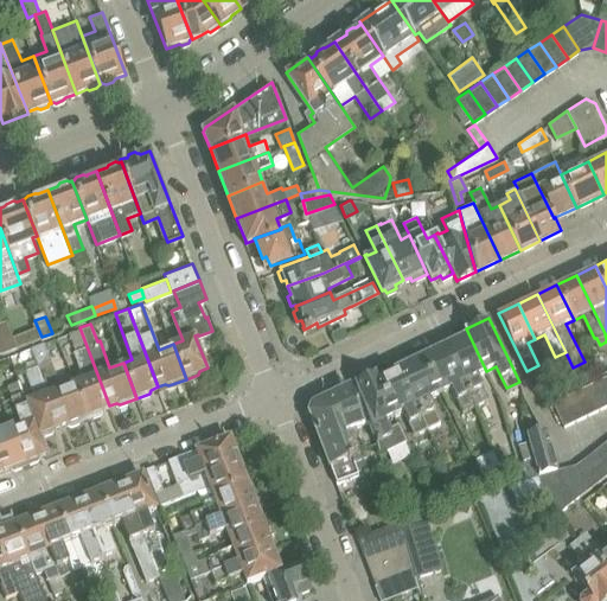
[(37,325),(26,328),(31,340),(42,337),(37,325)]
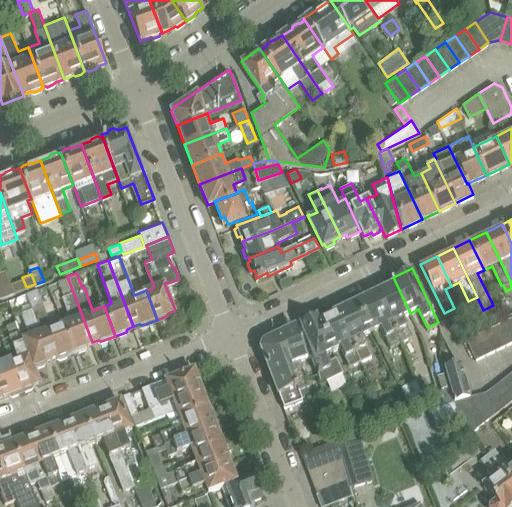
[(92,342),(73,291),(67,276),(58,279),(64,294),(61,295),(70,319),(63,321),(74,352),(85,347),(86,345),(92,342)]
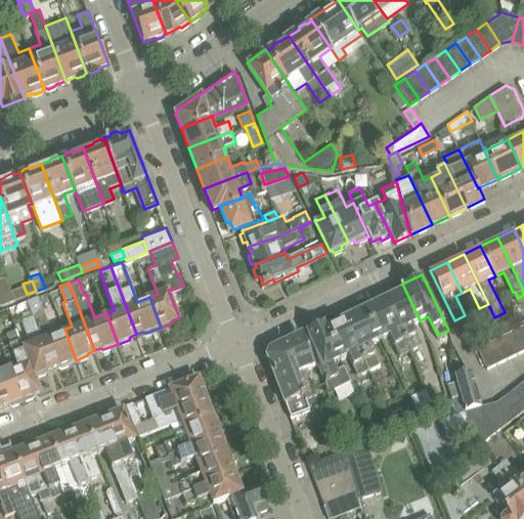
[(420,320),(402,284),(392,289),(394,293),(386,297),(410,349),(423,343),(413,323),(420,320)]
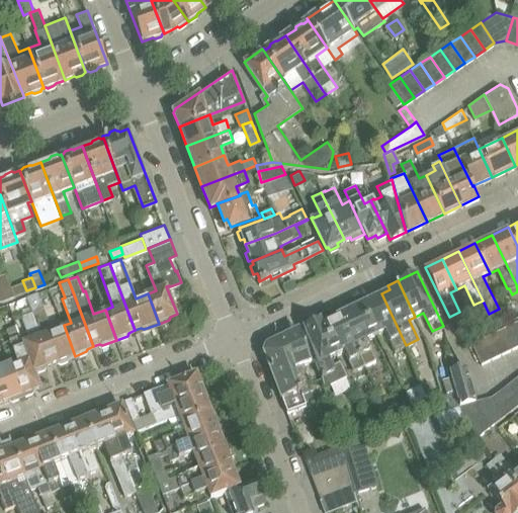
[(0,301),(14,295),(11,286),(0,290),(0,301)]
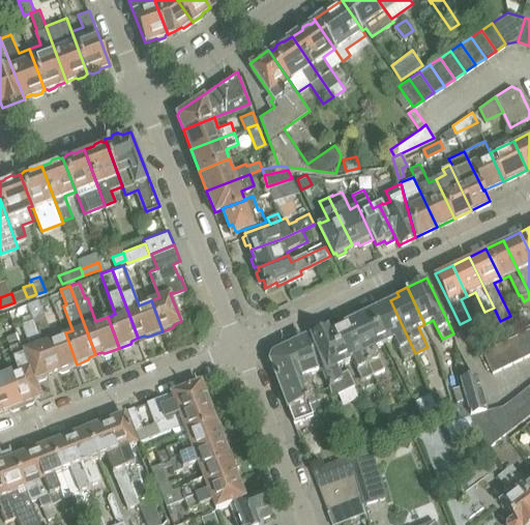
[(33,318),(54,371),(59,369),(62,370),(77,365),(65,332),(53,338),(38,298),(27,302),(31,312),(33,318)]
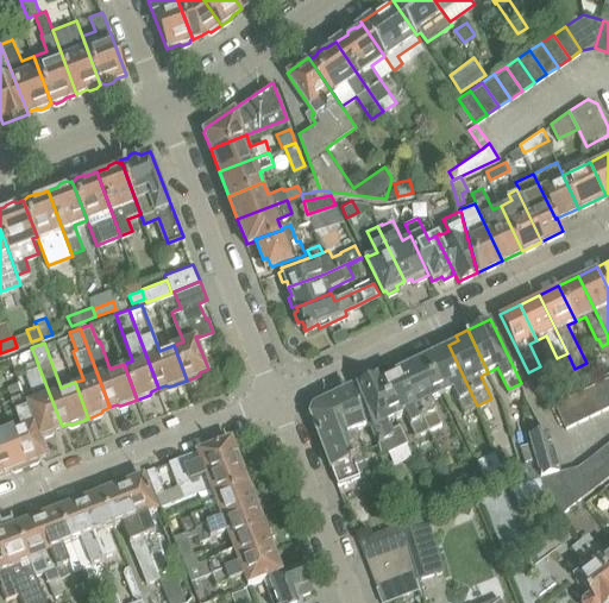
[(464,412),(477,406),(449,345),(438,350),(435,345),(426,350),(428,355),(424,357),(440,393),(441,391),(443,394),(444,394),(453,389),(464,412)]
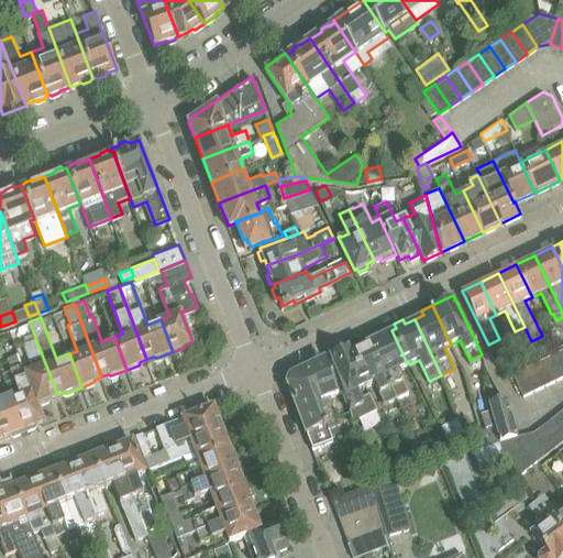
[(407,363),(392,330),(388,331),(386,328),(377,332),(378,336),(370,340),(397,396),(409,391),(398,370),(407,365),(409,364),(408,362),(407,363)]
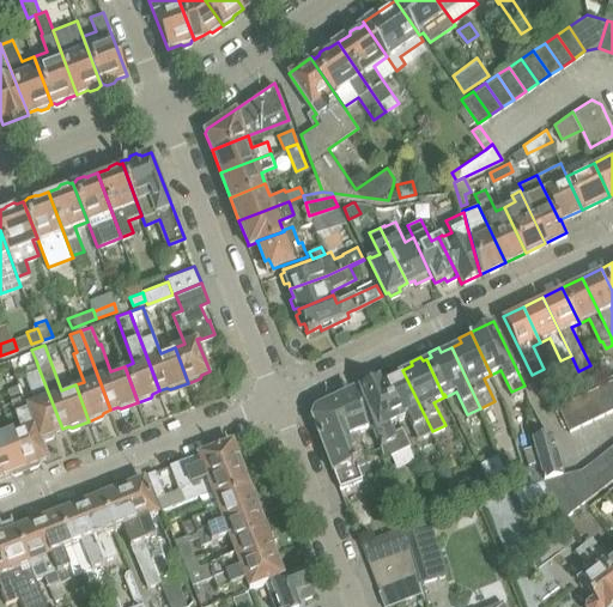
[(36,360),(25,365),(28,372),(38,368),(36,360)]
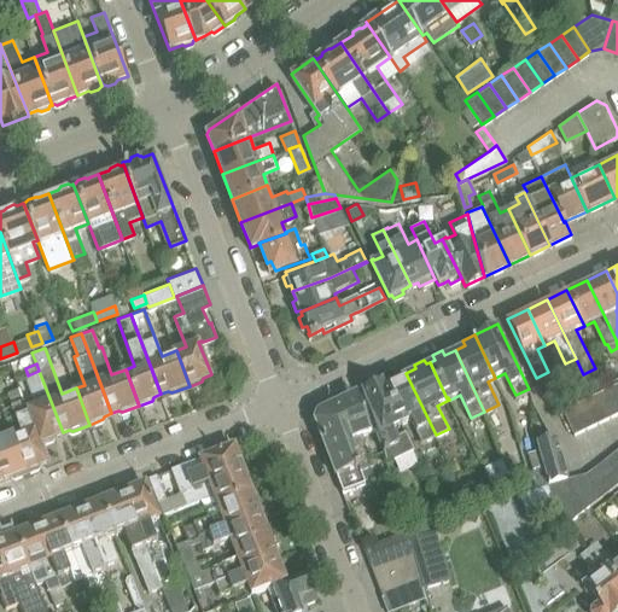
[(36,403),(27,407),(41,444),(53,438),(54,435),(63,432),(39,371),(28,376),(25,376),(36,403)]
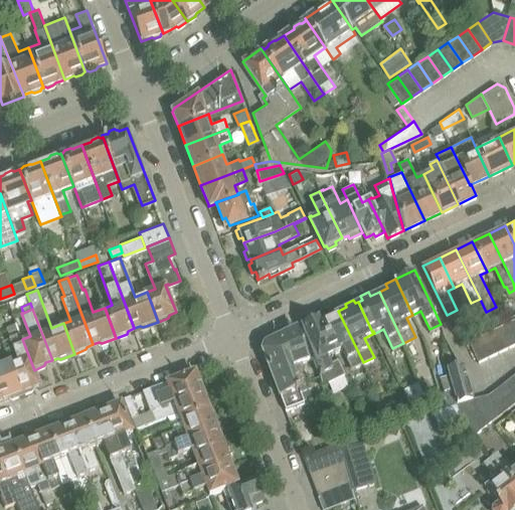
[(328,312),(318,317),(335,352),(342,349),(351,368),(363,362),(338,311),(330,315),(328,312)]
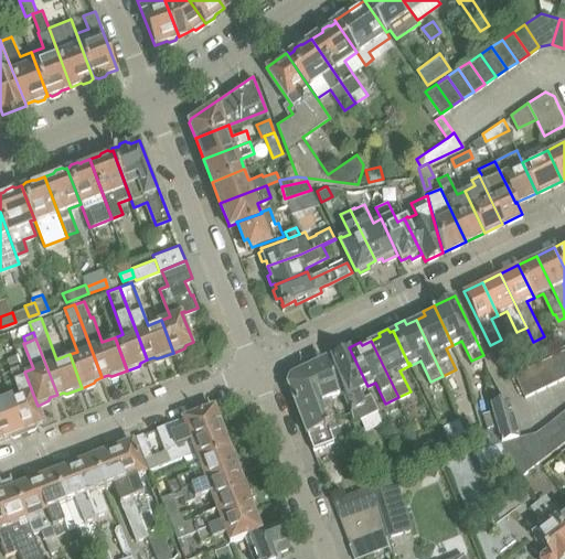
[(368,386),(349,347),(330,356),(350,409),(353,421),(379,409),(371,394),(363,398),(359,390),(368,386)]
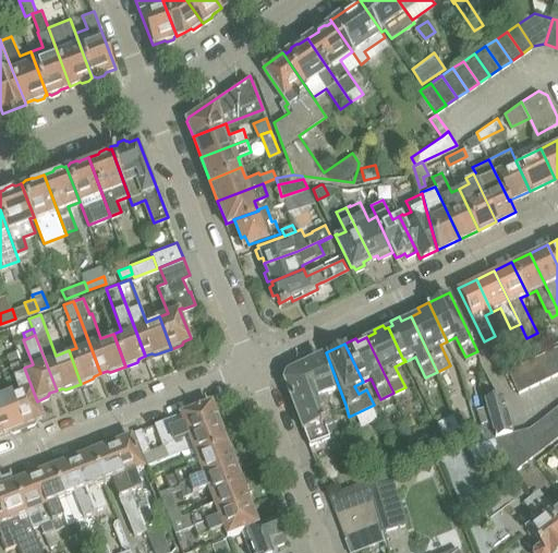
[(557,360),(552,348),(541,353),(550,374),(557,371),(557,360)]
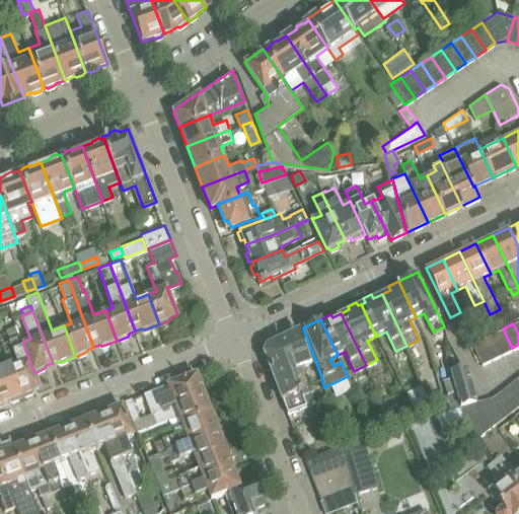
[(10,365),(21,396),(28,393),(32,392),(33,389),(40,387),(34,373),(22,342),(15,324),(5,328),(10,340),(7,341),(16,363),(10,365)]
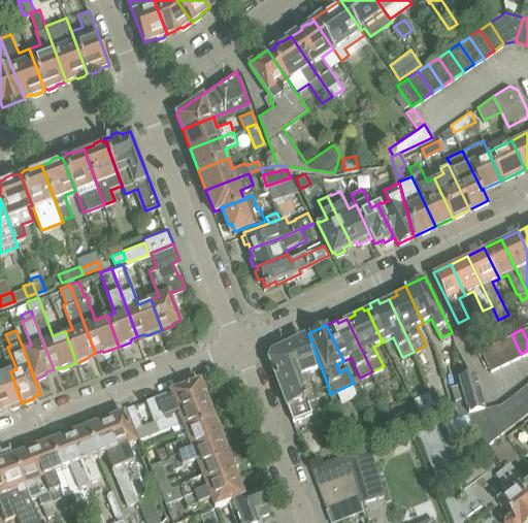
[(501,339),(510,359),(521,354),(512,334),(501,339)]
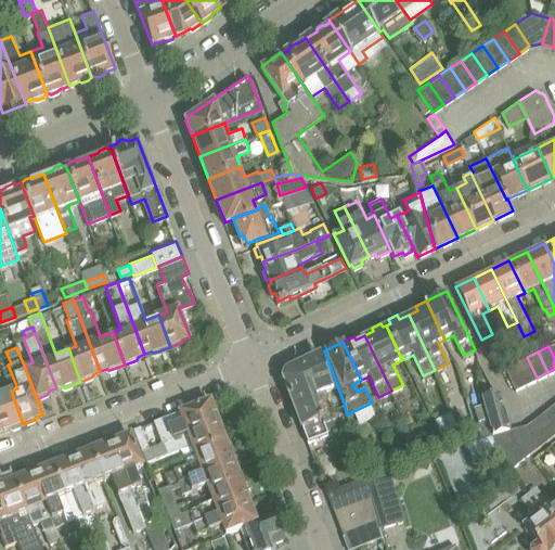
[(320,353),(300,362),(323,423),(335,418),(324,392),(333,387),(320,353)]
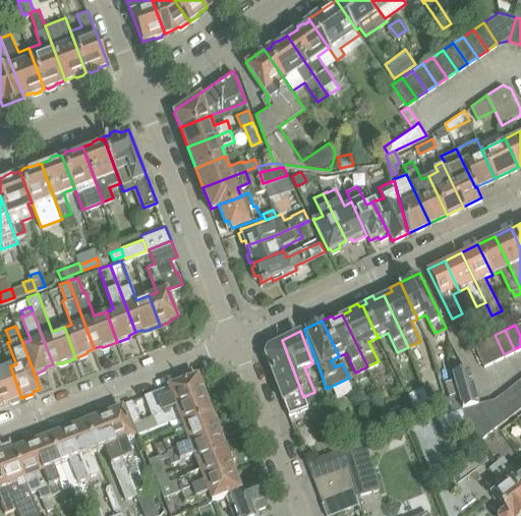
[(504,354),(495,335),(484,339),(494,359),(504,354)]
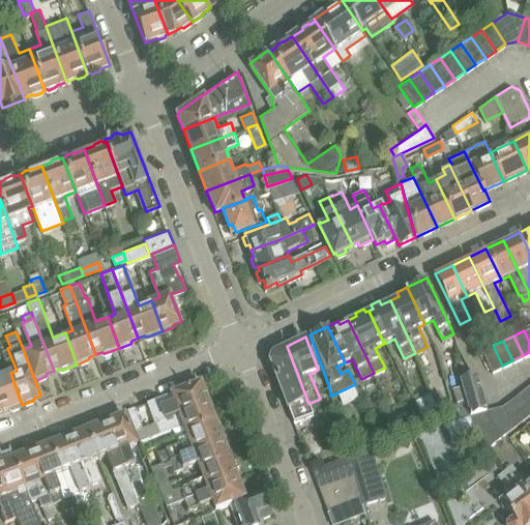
[(502,366),(493,345),(482,350),(492,371),(502,366)]
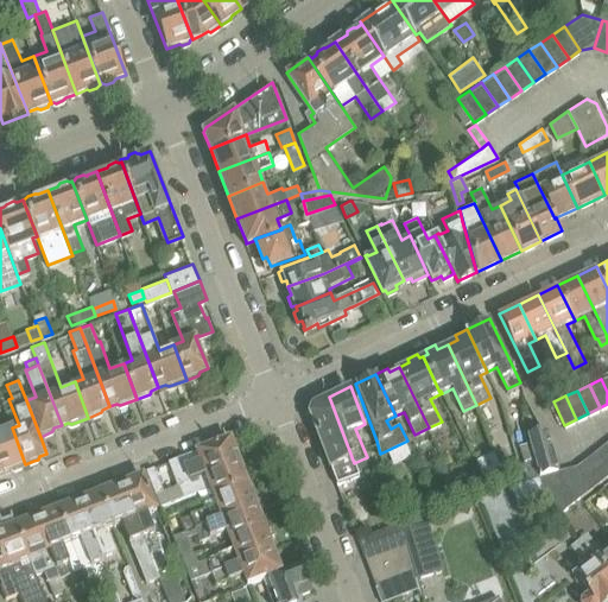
[(354,463),(329,397),(312,404),(310,411),(336,482),(359,474),(354,463)]
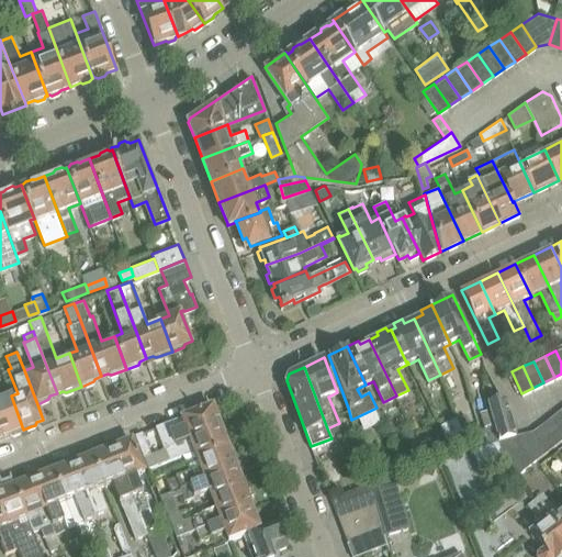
[(13,434),(23,430),(11,396),(3,399),(0,390),(0,425),(3,435),(10,432),(13,434)]
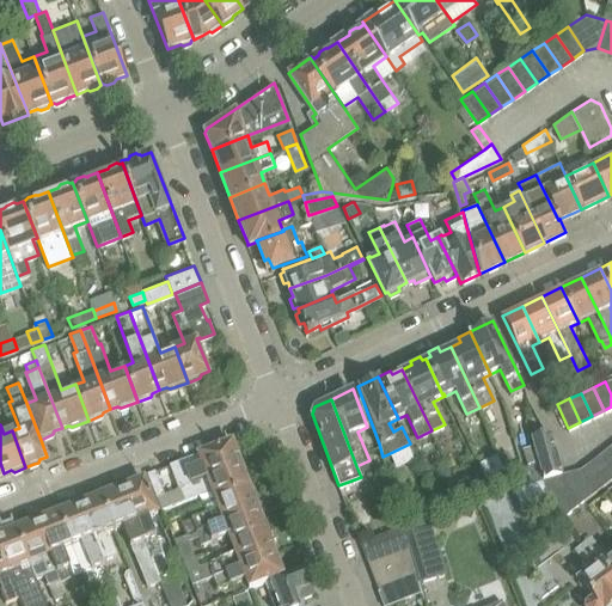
[(561,472),(549,430),(531,435),(533,444),(537,458),(543,477),(561,472)]
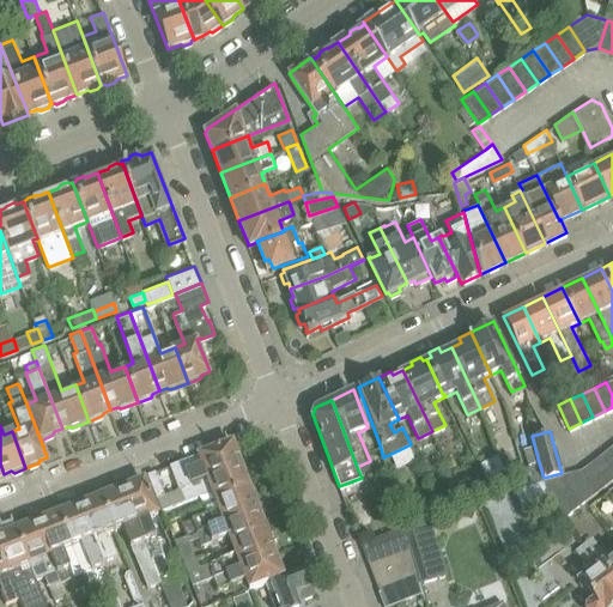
[(198,453),(169,463),(180,487),(241,463),(238,455),(240,451),(237,444),(234,443),(232,439),(198,453)]
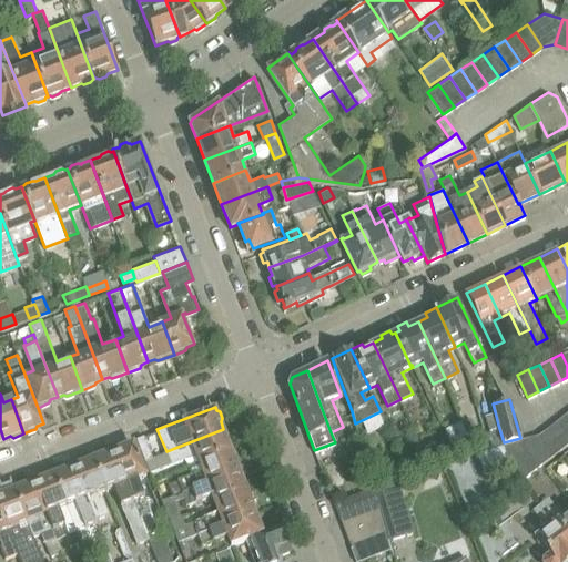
[(495,411),(485,415),(489,428),(498,425),(495,411)]
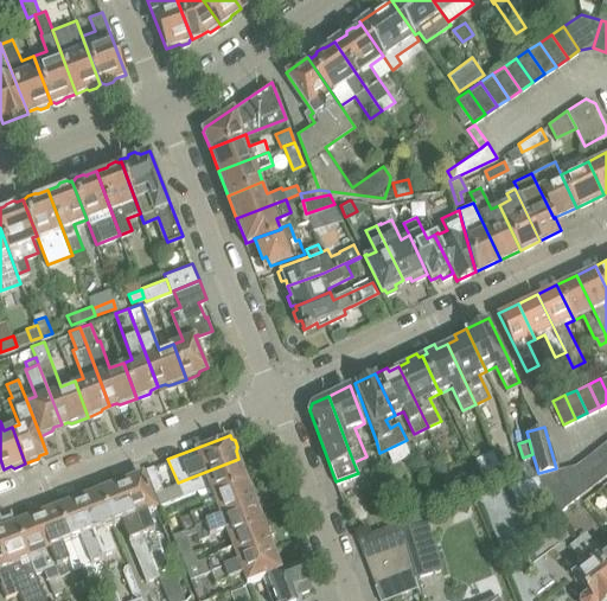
[(606,440),(595,447),(606,462),(606,440)]
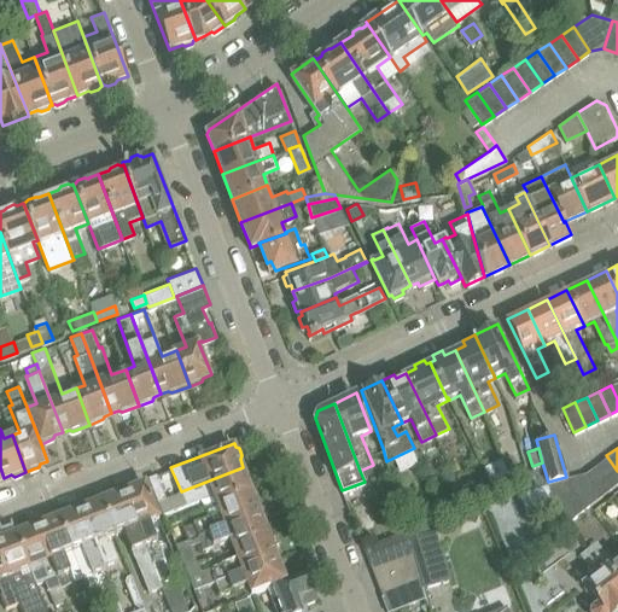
[(508,472),(519,466),(513,453),(502,458),(508,472)]
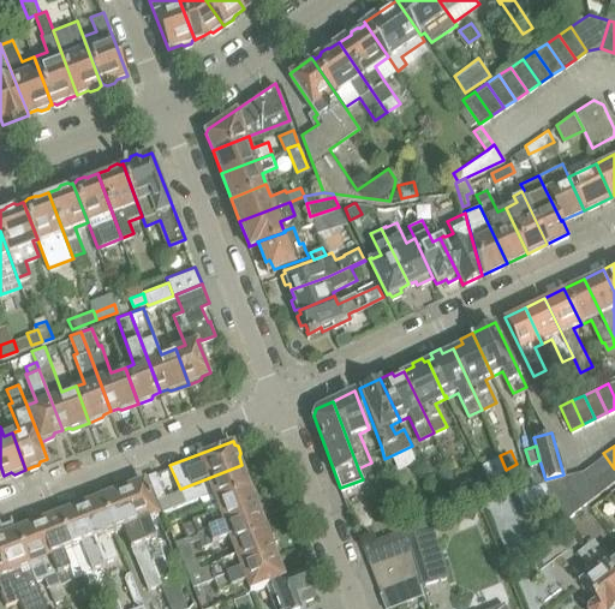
[(614,477),(614,469),(603,453),(593,461),(609,483),(614,477)]
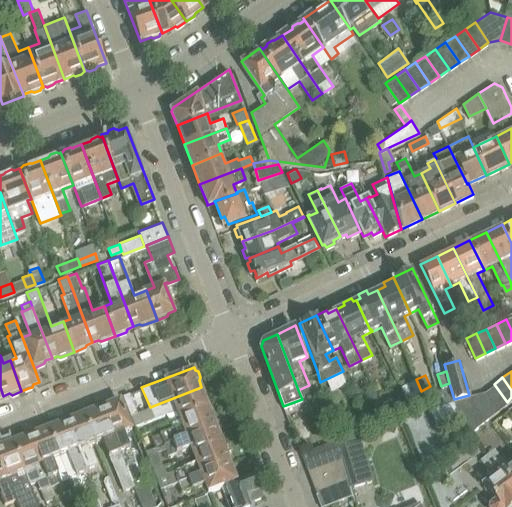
[(494,384),(485,391),(498,408),(502,405),(507,402),(494,384)]
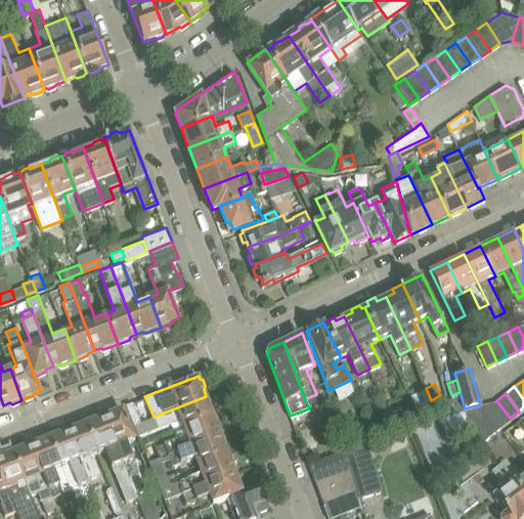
[(206,396),(154,417),(141,422),(134,424),(138,434),(177,419),(181,427),(216,414),(211,402),(208,401),(206,396)]
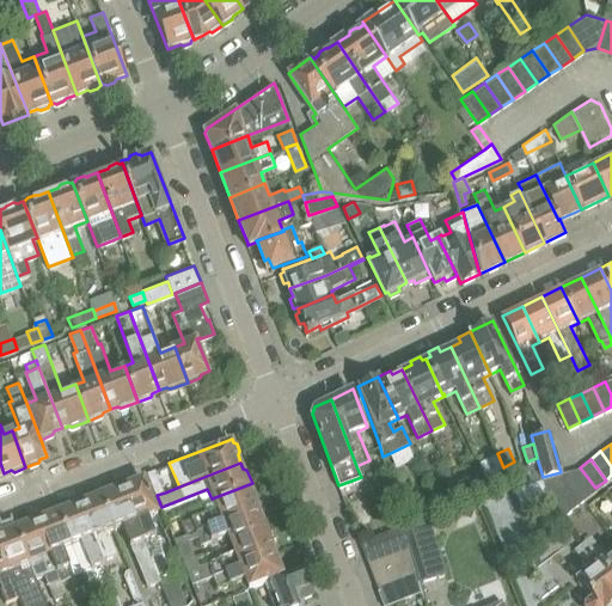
[(555,519),(595,488),(580,467),(561,472),(543,477),(544,481),(548,495),(550,500),(555,519)]
